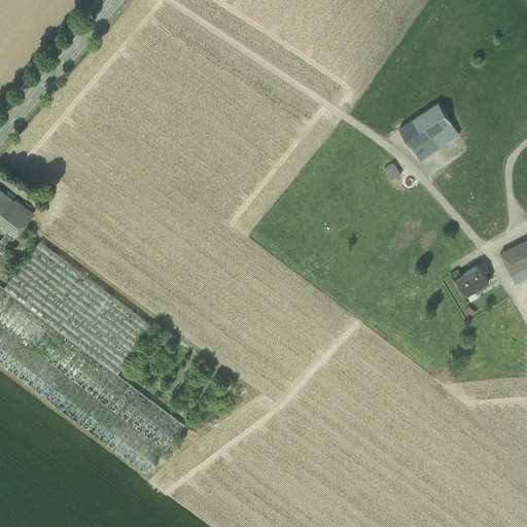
[(399,129),(412,148),(431,136),(440,147),(459,135),(451,123),(438,103),(399,129)]
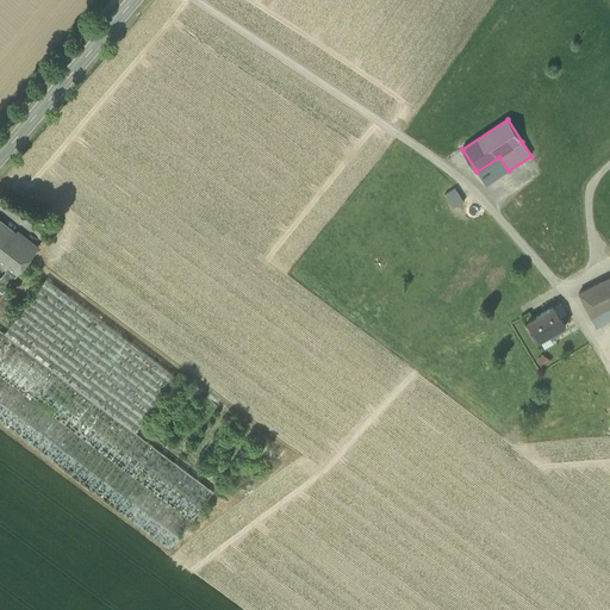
[(499,157),(477,172),(486,186),(509,170),(499,157)]
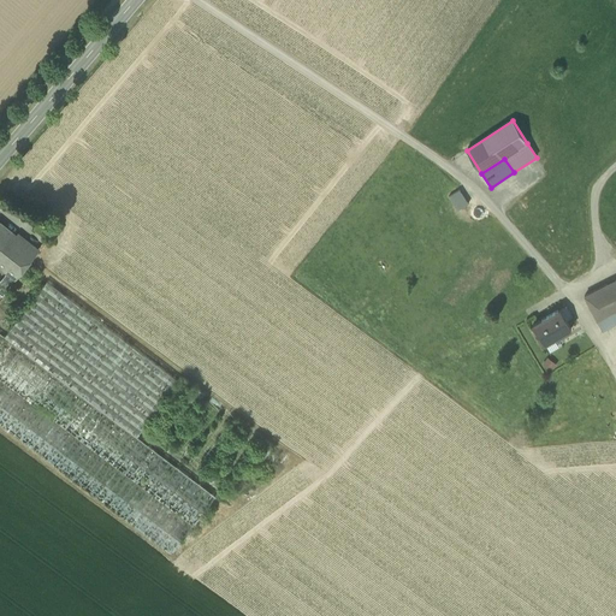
[(449,197),(458,211),(469,205),(460,190),(449,197)]
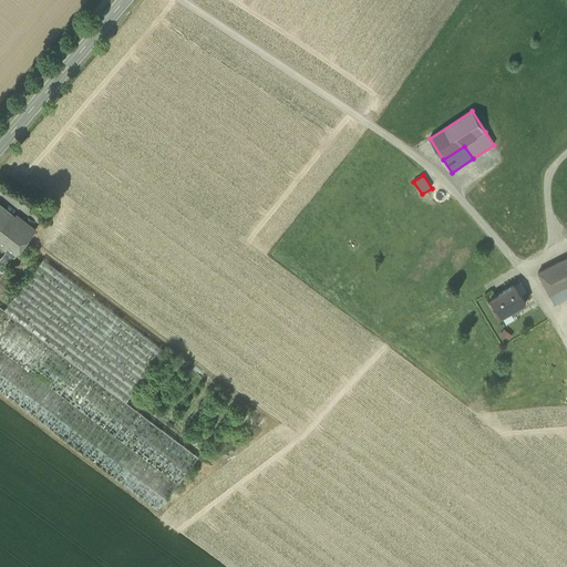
[(31,212),(39,218),(47,208),(38,202),(31,212)]
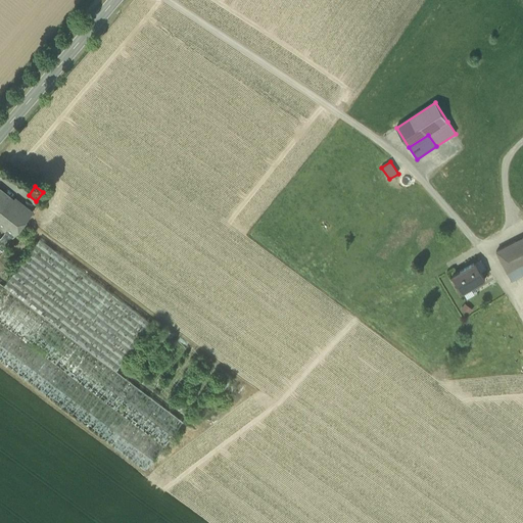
[(0,189),(0,226),(12,236),(13,236),(21,225),(14,220),(21,211),(24,214),(25,211),(26,211),(26,210),(22,207),(21,206),(18,205),(19,204),(0,189)]
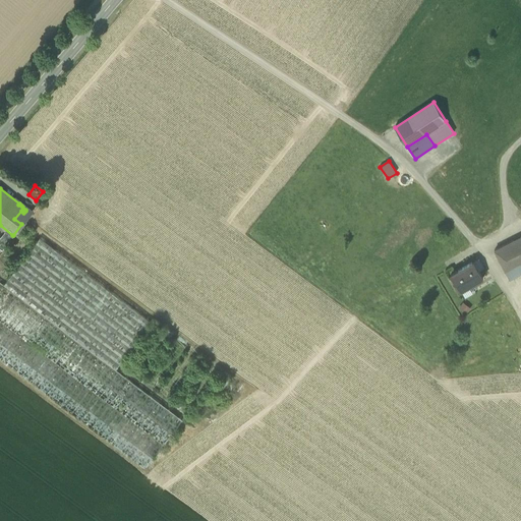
[(14,219),(21,224),(31,214),(30,213),(25,210),(25,211),(24,211),(23,213),(21,211),(14,219)]
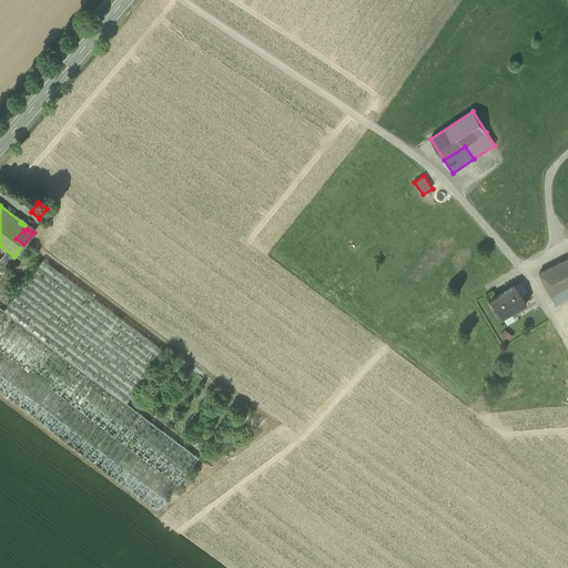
[(567,298),(567,257),(539,273),(556,305),(567,298)]
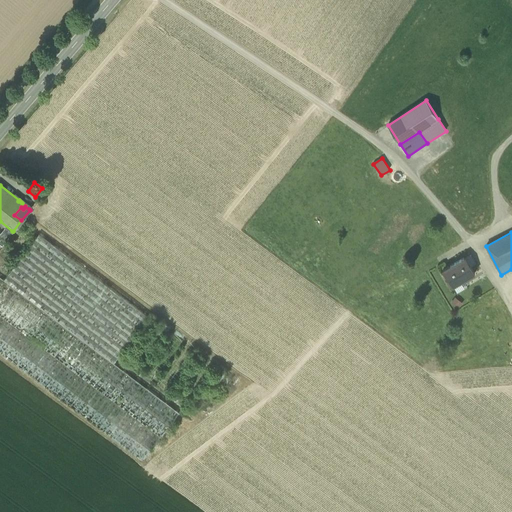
[(39,234),(4,280),(114,364),(149,317),(39,234)]
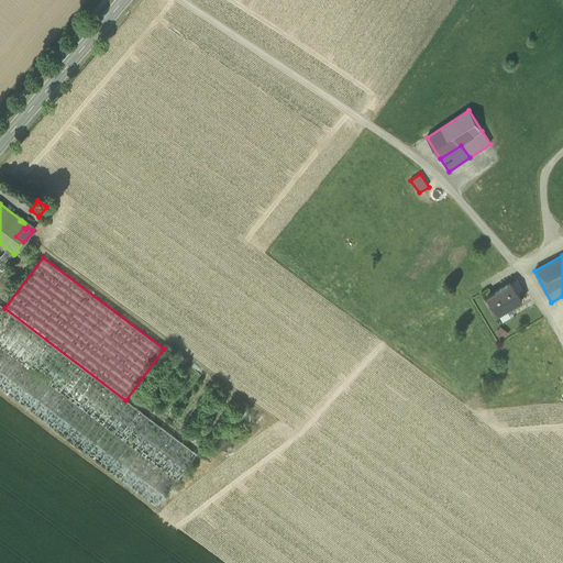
[(487,297),(497,315),(522,300),(517,291),(516,291),(511,283),(487,297)]
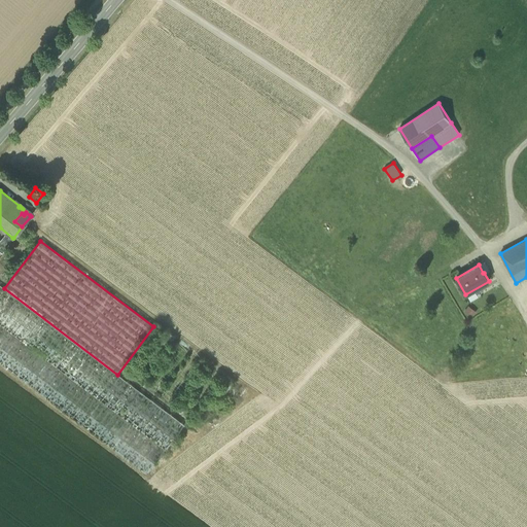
[(184,425),(117,375),(4,288),(0,285),(0,363),(147,475),(184,425)]
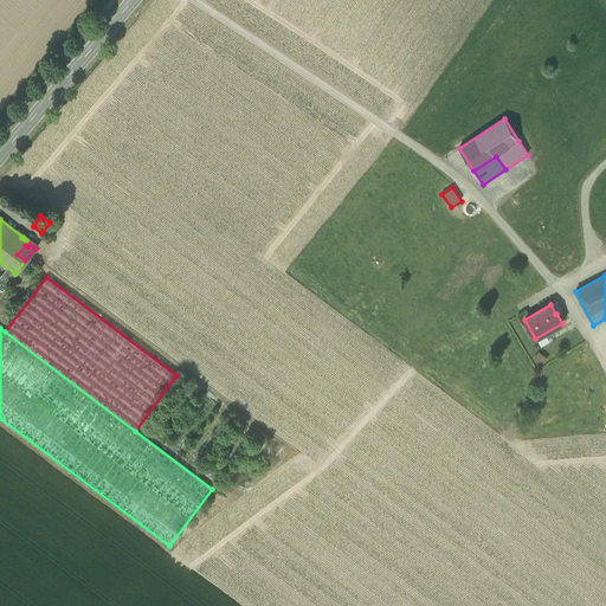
All buildings are outlined.
